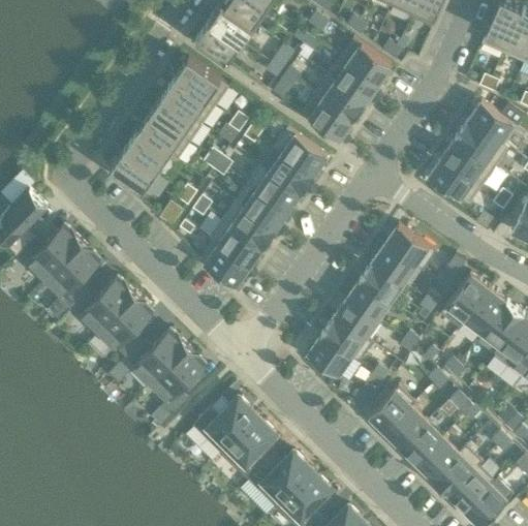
[(241,42),(245,44),(258,27),(220,0),(220,1),(221,2),(216,9),(209,20),(241,42)]
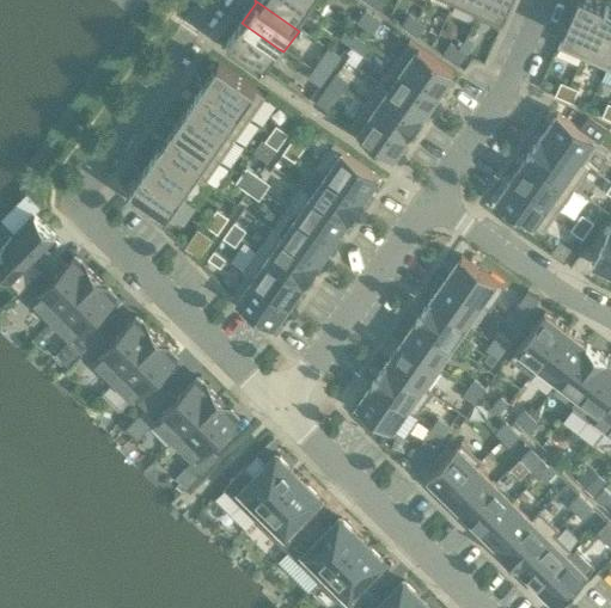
[(299,31),(313,10),(309,6),(299,0),(255,0),(299,31)]
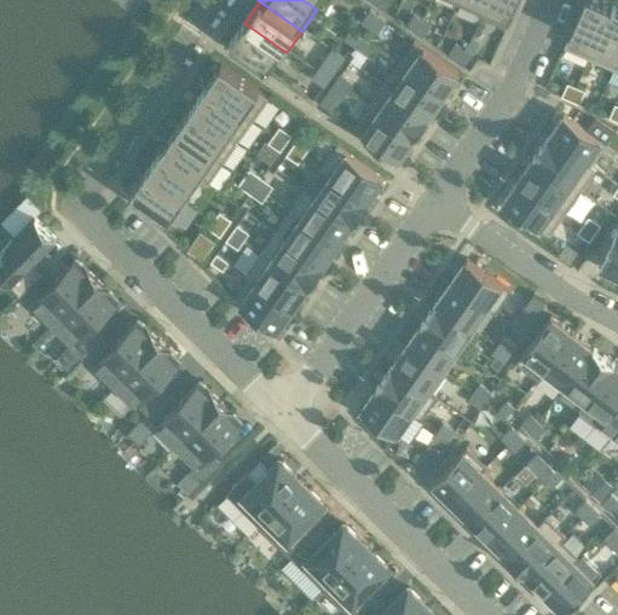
[(388,5),(380,0),(373,0),(370,5),(382,13),(388,5)]
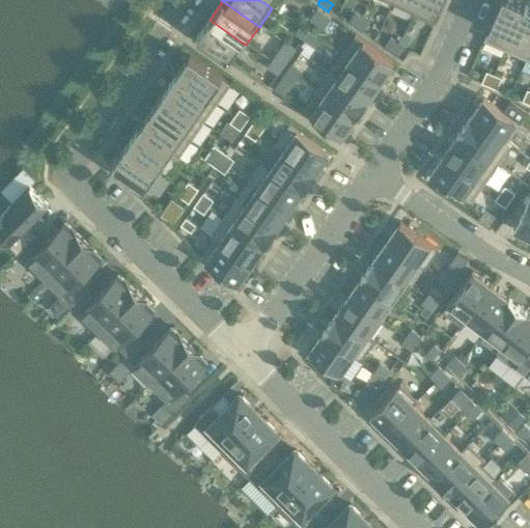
[(419,0),(394,0),(393,3),(413,11),(411,17),(412,17),(419,0)]
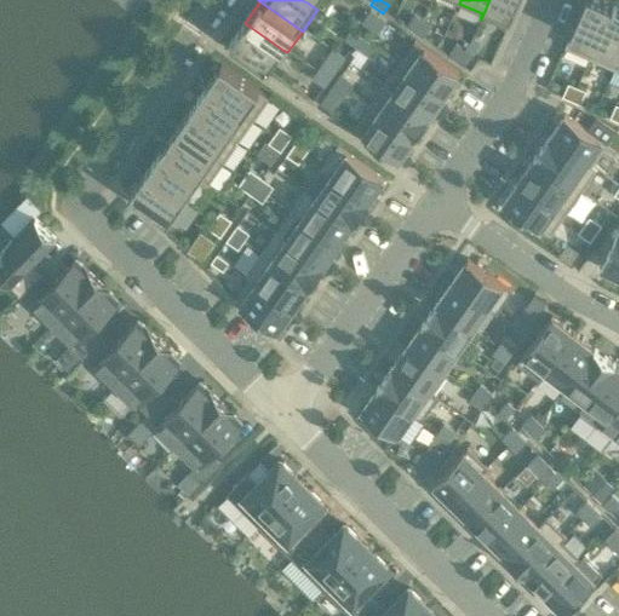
[(489,0),(481,19),(506,30),(519,0),(489,0)]
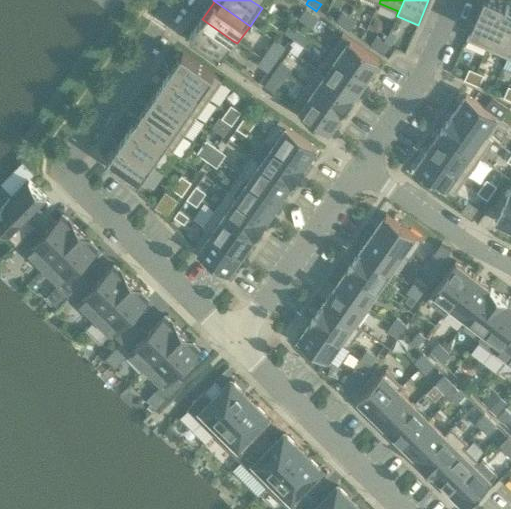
[(490,0),(483,0),(465,42),(486,51),(506,7),(490,0)]
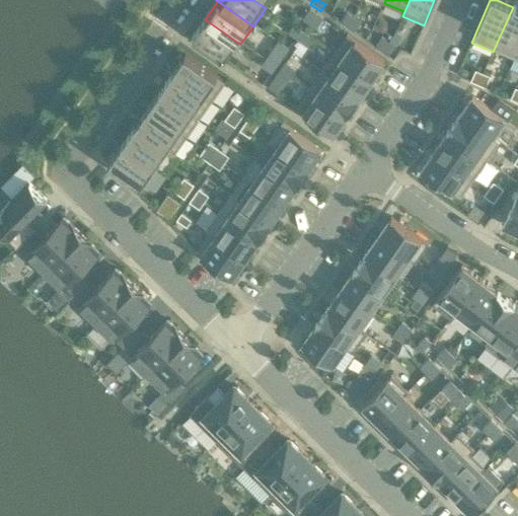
[(517,9),(513,7),(493,52),(513,61),(517,48),(517,9)]
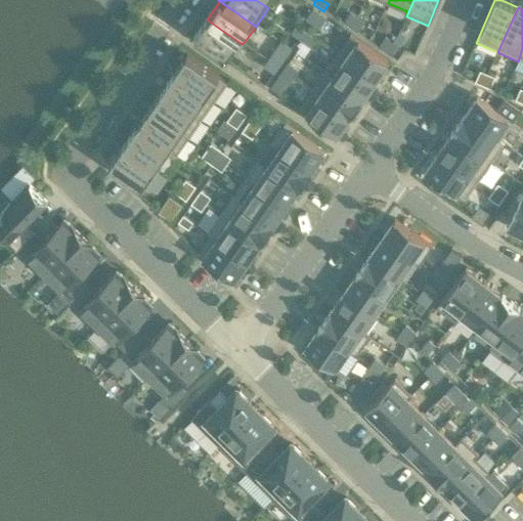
[(319,15),(312,10),(305,20),(312,26),(319,15)]
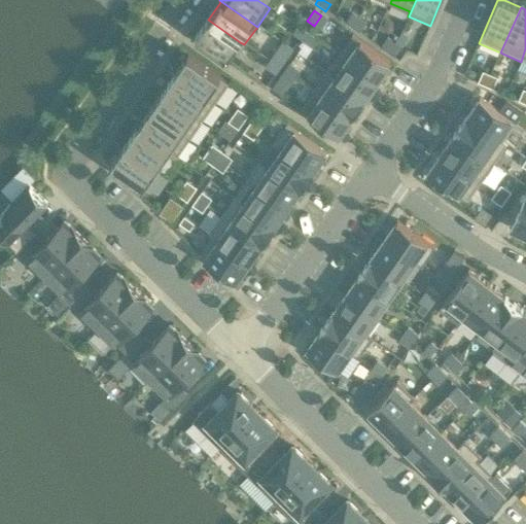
[(358,20),(352,14),(345,25),(351,30),(358,20)]
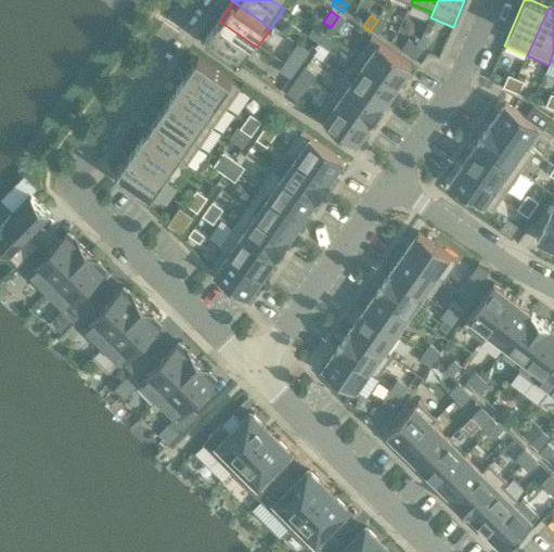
[(345,22),(338,16),(331,27),(337,31),(345,22)]
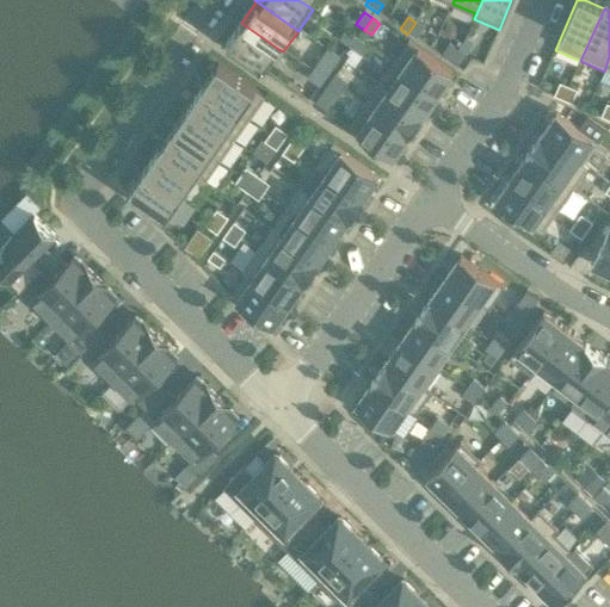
[(278,49),(241,23),(226,44),(263,70),(278,49)]
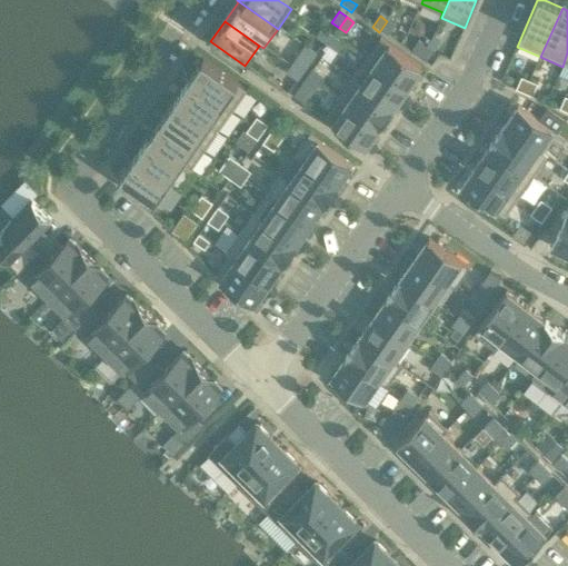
[(395,27),(387,21),(379,32),(387,37),(395,27)]
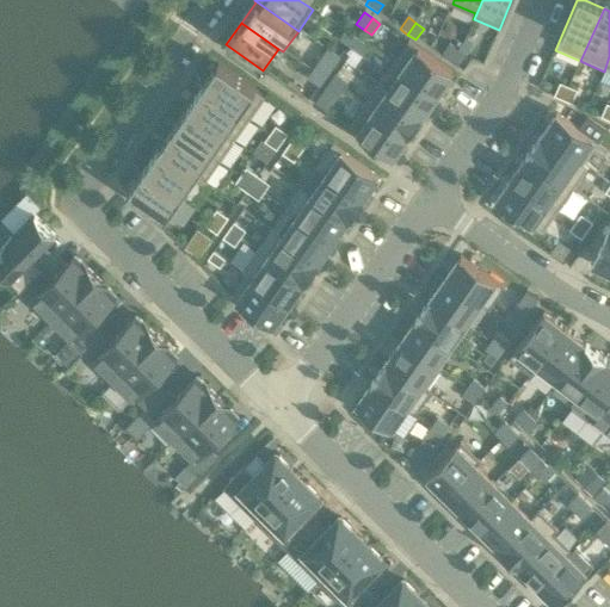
[(357,41),(345,32),(339,39),(351,48),(357,41)]
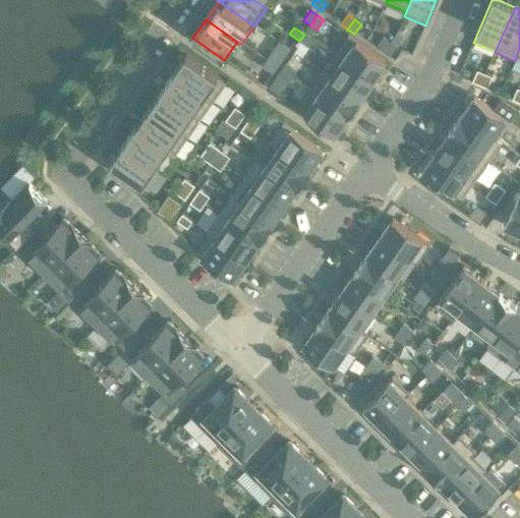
[(313,42),(304,35),(299,41),(309,48),(313,42)]
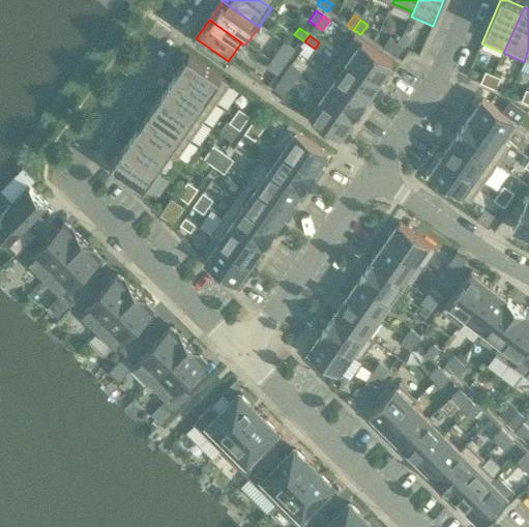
[(341,57),(379,84),(392,64),(354,37),(341,57)]
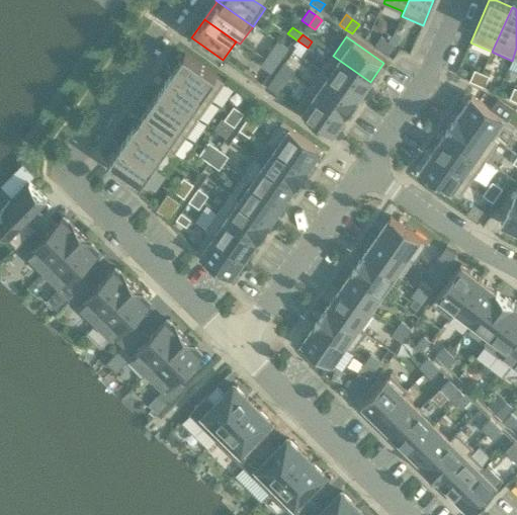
[(388,44),(380,39),(373,49),(380,54),(388,44)]
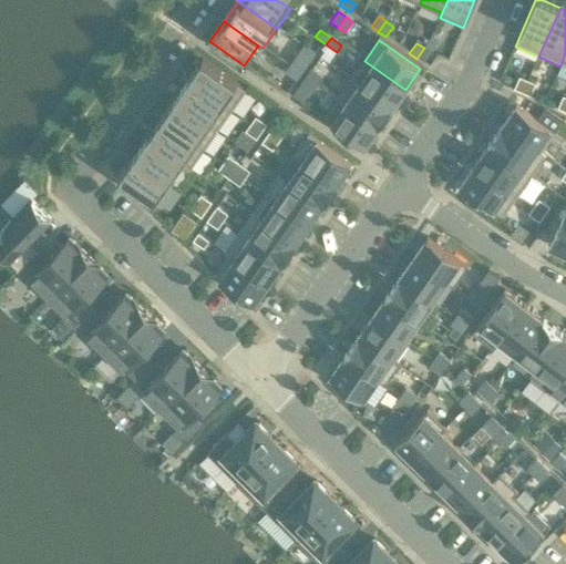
[(431,53),(424,48),(417,59),(423,63),(431,53)]
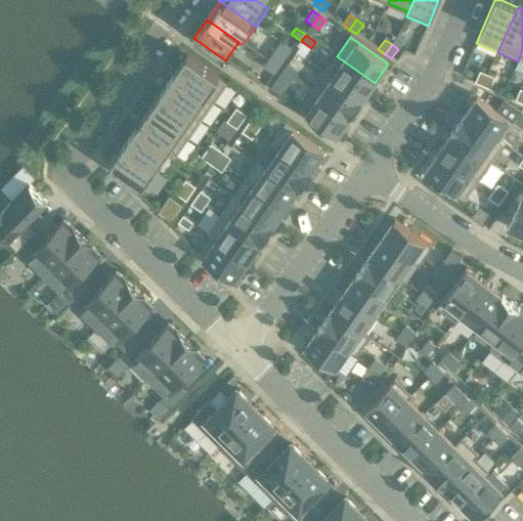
[(519,61),(514,72),(522,76),(522,48),(518,61),(519,61)]
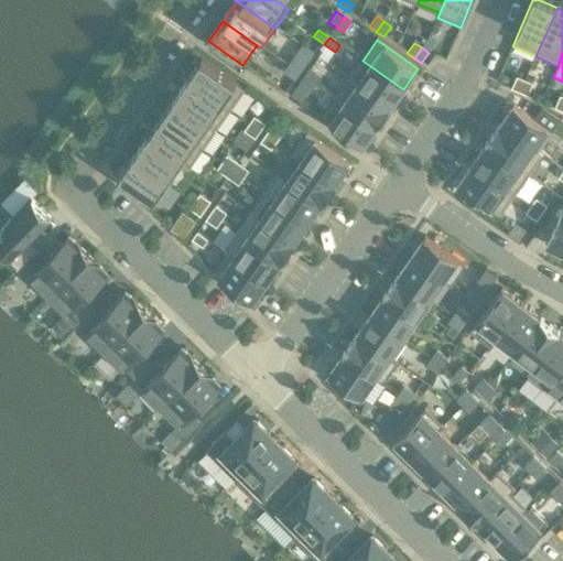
[(289,66),(299,74),(304,67),(293,60),(289,66)]
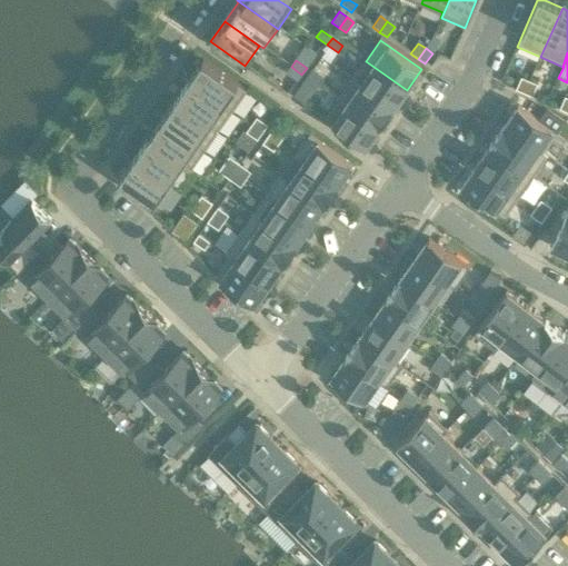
[(246,92),(202,61),(188,82),(231,113),(246,92)]
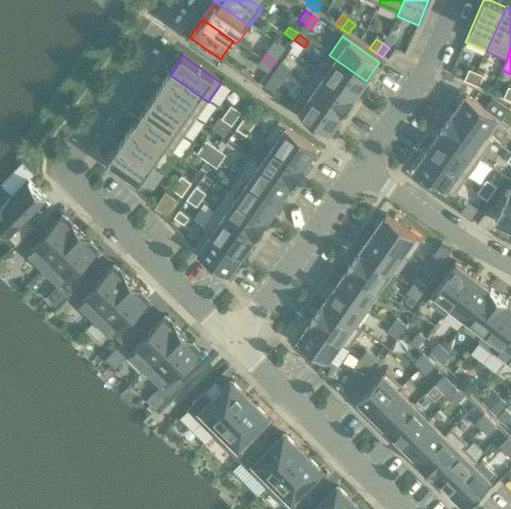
[(366,81),(329,55),(316,72),(353,99),(366,81)]
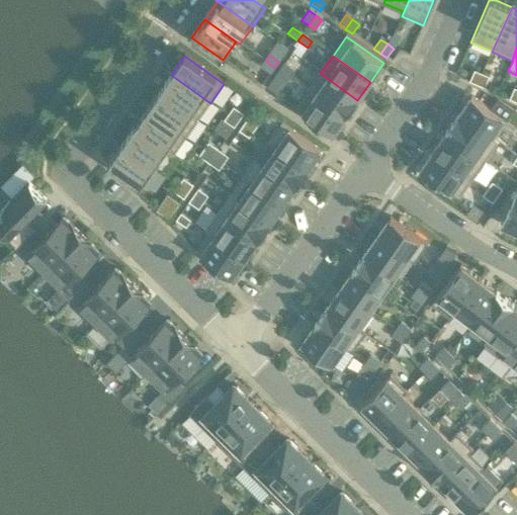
[(274,68),(265,61),(260,68),(270,75),(274,68)]
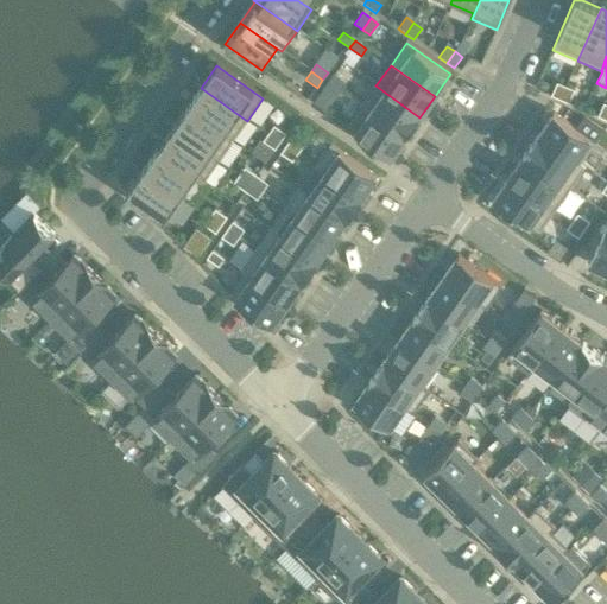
[(334,76),(328,84),(340,93),(346,84),(334,76)]
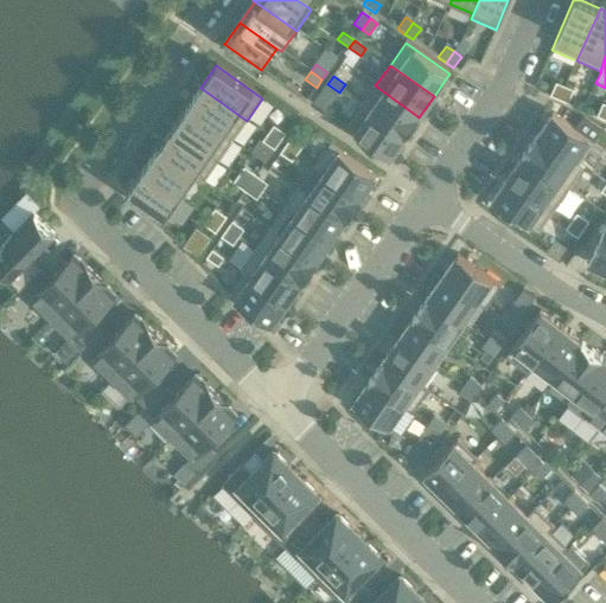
[(339,92),(327,84),(323,91),(335,100),(339,92)]
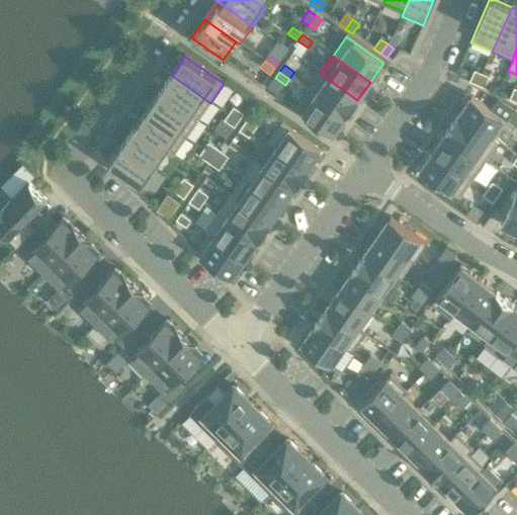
[(482,75),(474,72),(468,83),(477,86),(482,75)]
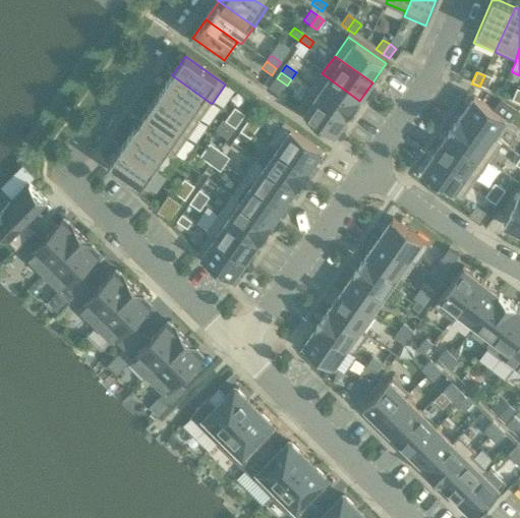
[(322,73),(309,92),(347,118),(359,101),(322,73)]
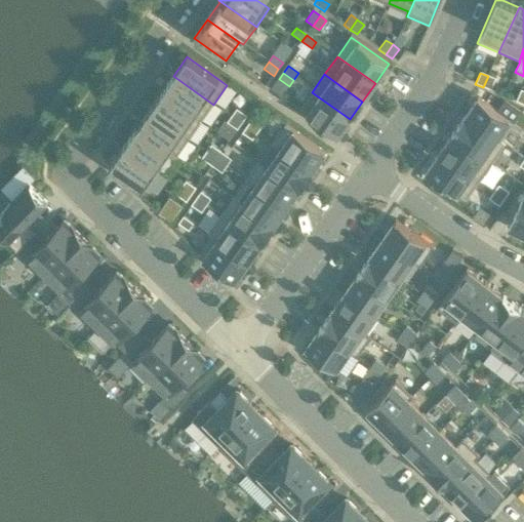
[(213,105),(173,76),(160,94),(201,122),(213,105)]
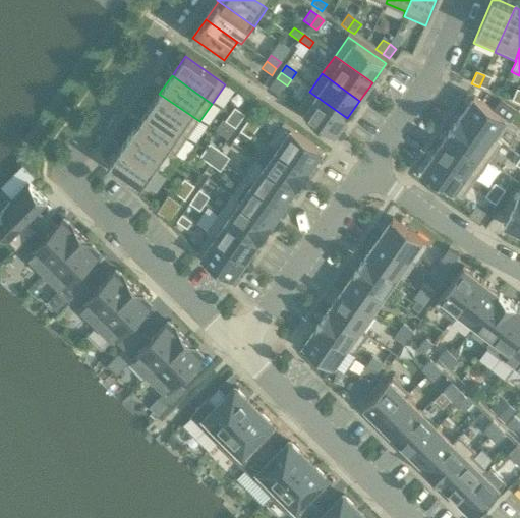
[(492,79),(484,75),(479,87),(486,91),(492,79)]
